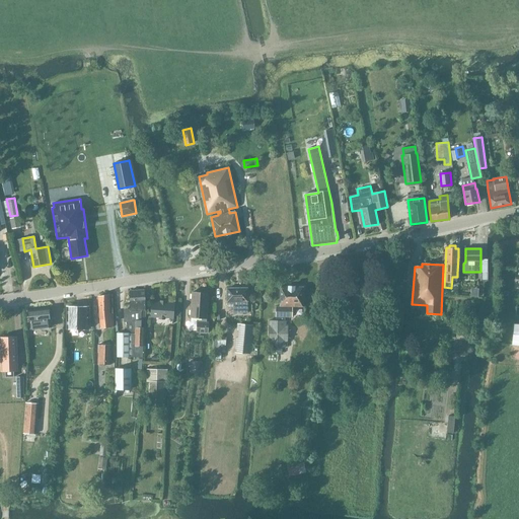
[(46,266),(34,268),(35,277),(47,275),(46,266)]
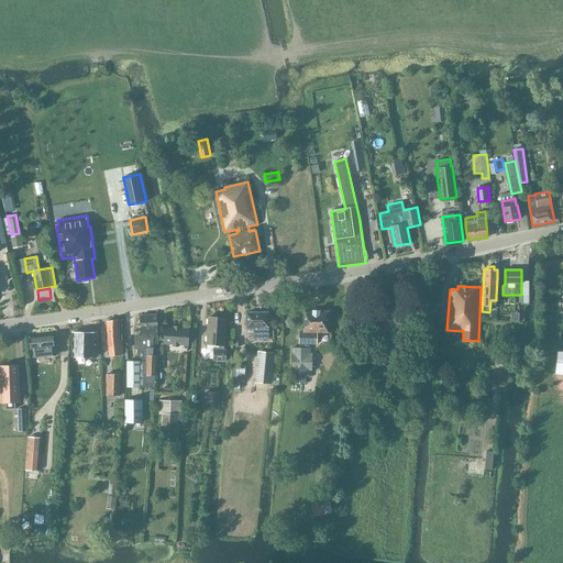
[(404,307),(375,308),(376,331),(406,329),(406,334),(408,360),(421,359),(419,332),(417,332),(416,317),(404,318),(404,307)]
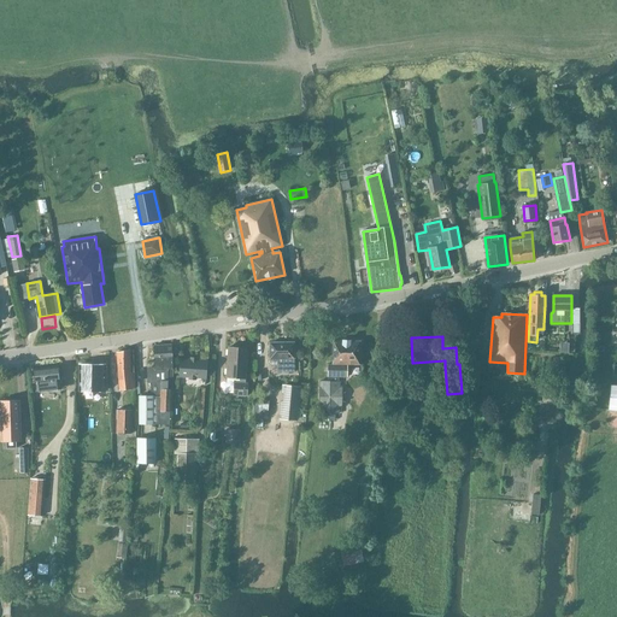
[(341,381),(338,381),(338,377),(347,377),(348,365),(360,365),(360,341),(333,340),(331,364),(328,364),(328,381),(321,380),(319,412),(340,412),(340,407),(342,407),(342,387),(340,387),(341,381)]
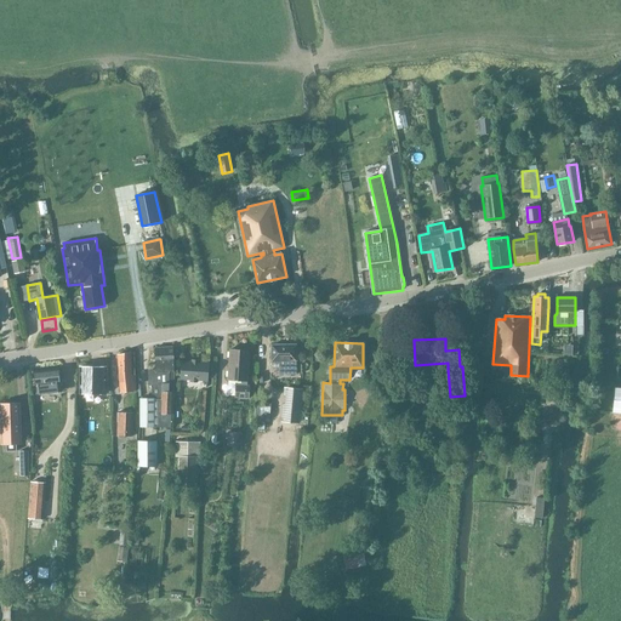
[(296,345),(272,345),(272,366),(279,366),(279,370),(280,374),(283,374),(297,374),(296,345)]
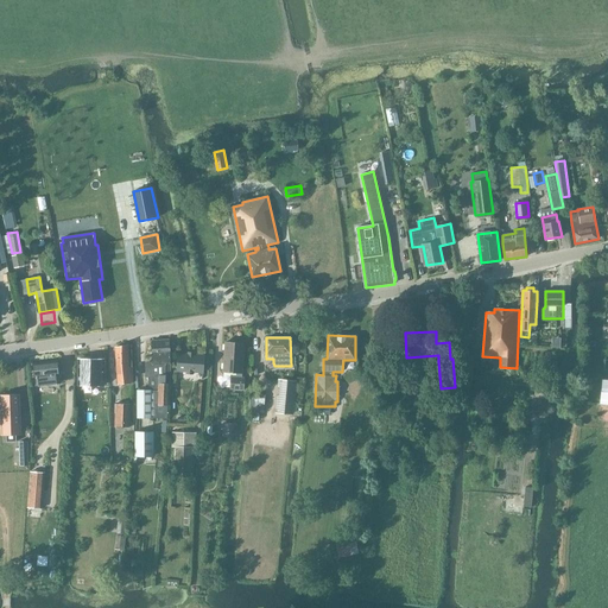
[(137,418),(168,418),(168,405),(169,405),(170,360),(169,340),(151,341),(152,363),(145,363),(145,378),(149,378),(149,391),(138,391),(137,418)]
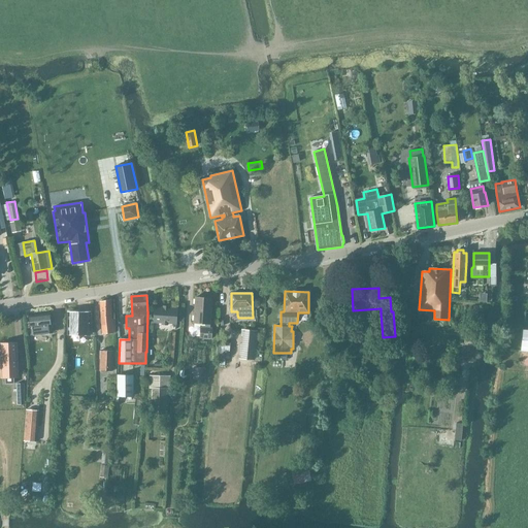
[(199,338),(211,338),(212,327),(210,327),(212,298),(196,297),(194,322),(201,323),(201,327),(200,327),(199,338)]
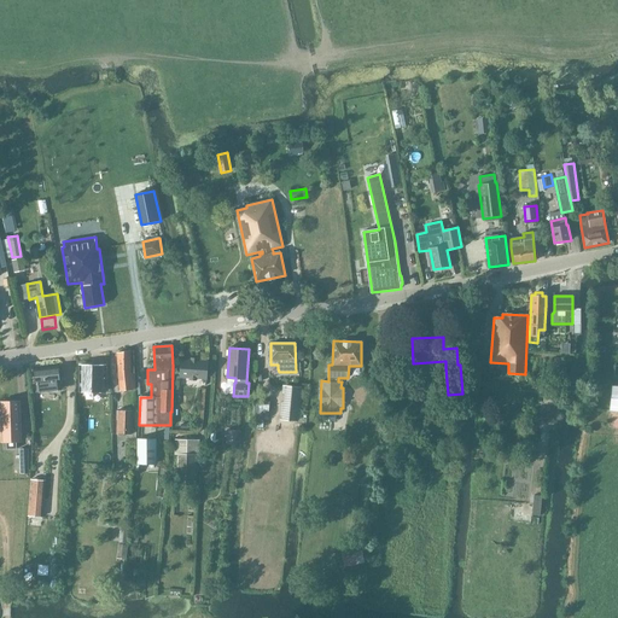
[(134,350),(118,353),(120,391),(135,390),(134,350)]
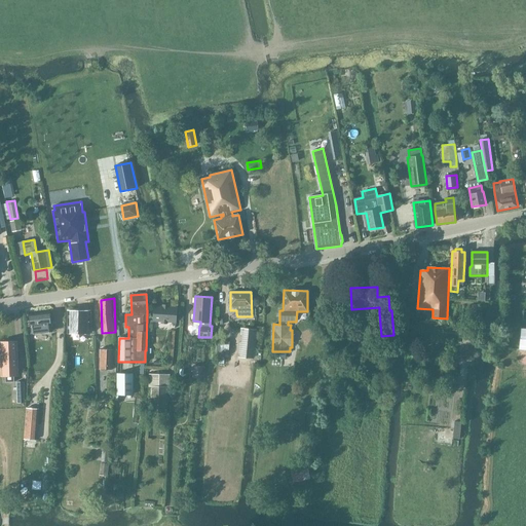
[(161,324),(166,324),(166,322),(176,323),(177,307),(167,307),(167,305),(162,305),(162,306),(153,306),(152,322),(161,322),(161,324)]
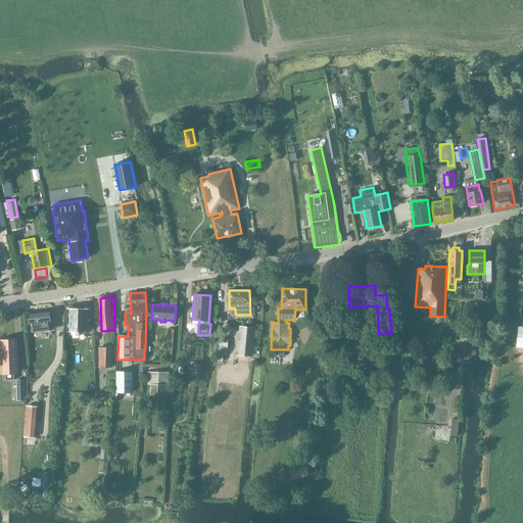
[(66,331),(88,332),(89,310),(67,308),(66,331)]
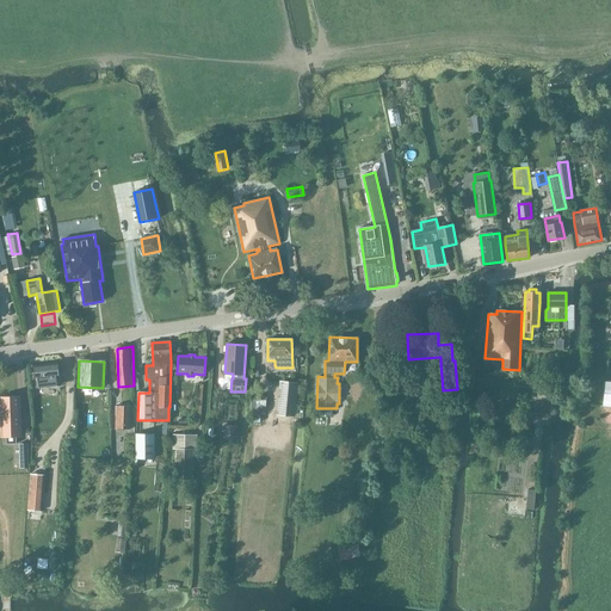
[(34,365),(36,388),(60,386),(57,363),(34,365)]
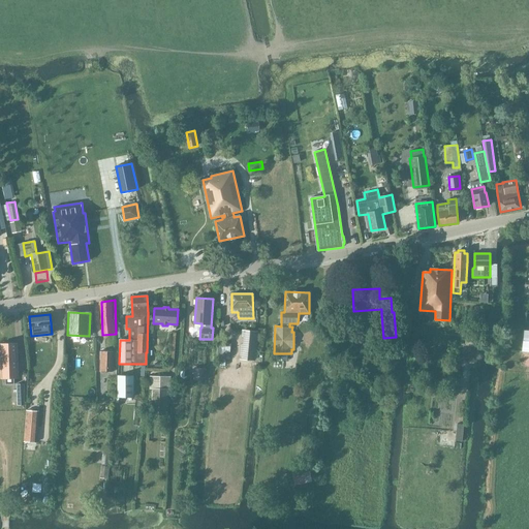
[(241,344),(240,360),(255,361),(258,332),(243,330),(242,337),(243,337),(242,344),(241,344)]
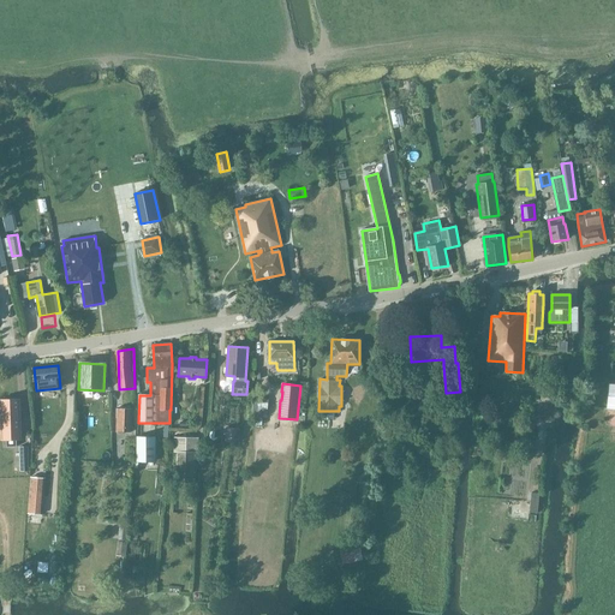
[(543,383),(541,401),(555,404),(557,386),(543,383)]
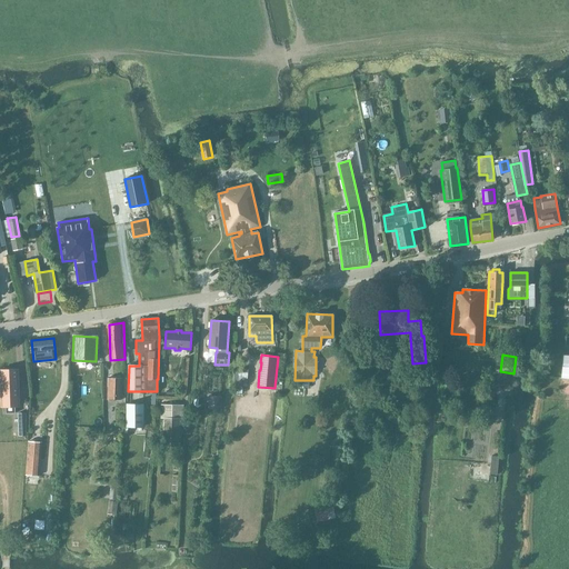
[(553,390),(557,390),(558,357),(546,356),(545,377),(555,377),(553,390)]
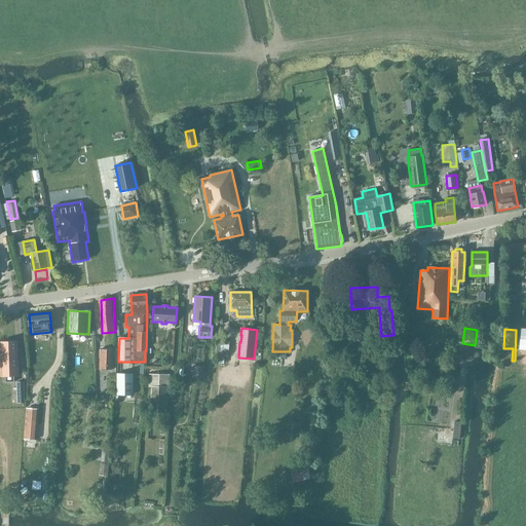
[(16,376),(15,341),(2,341),(3,377),(5,376),(5,381),(5,382),(14,382),(14,381),(14,376),(16,376)]
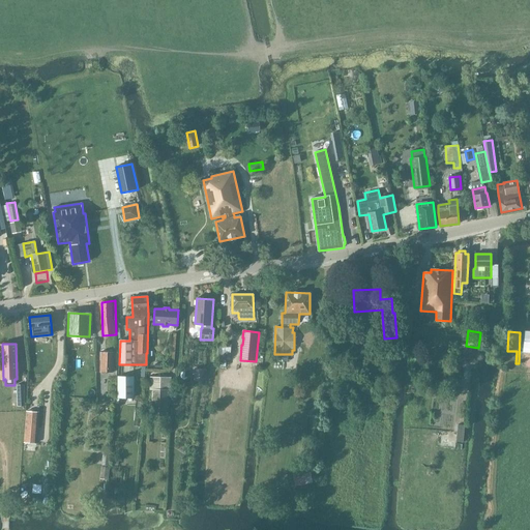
[(229,356),(230,346),(222,346),(221,356),(229,356)]
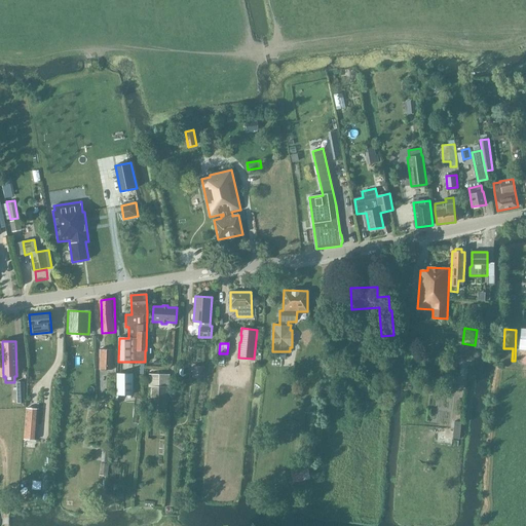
[(99,370),(112,370),(112,350),(100,349),(99,370)]
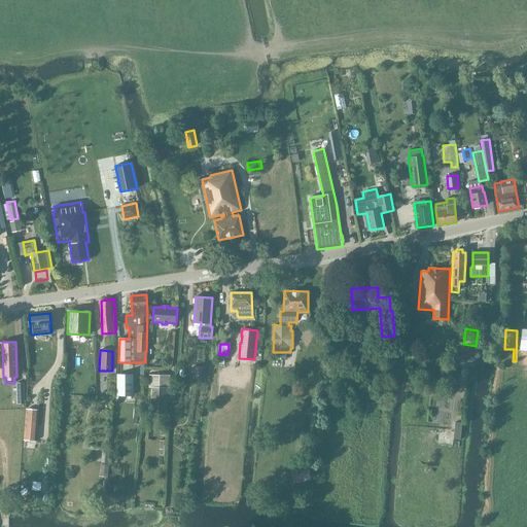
[(195,367),(192,380),(205,381),(206,369),(195,367)]
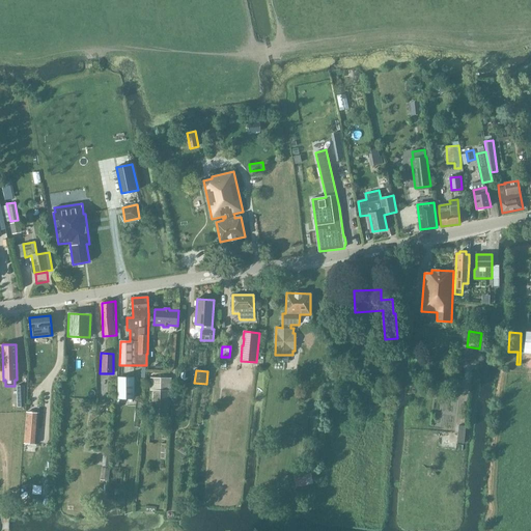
[(133,378),(119,378),(119,399),(133,399),(133,378)]
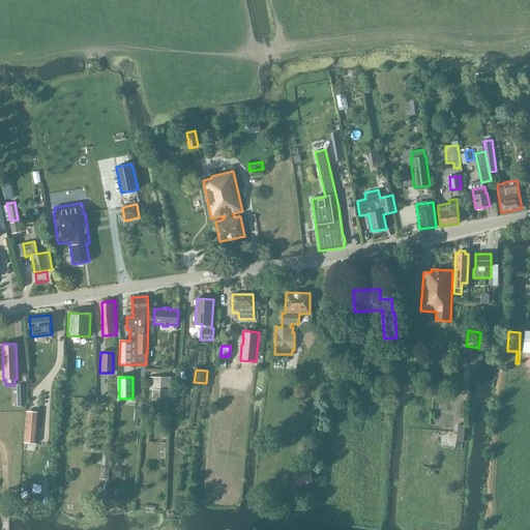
[(150,377),(150,389),(152,389),(152,416),(168,416),(168,390),(171,390),(171,378),(150,377)]
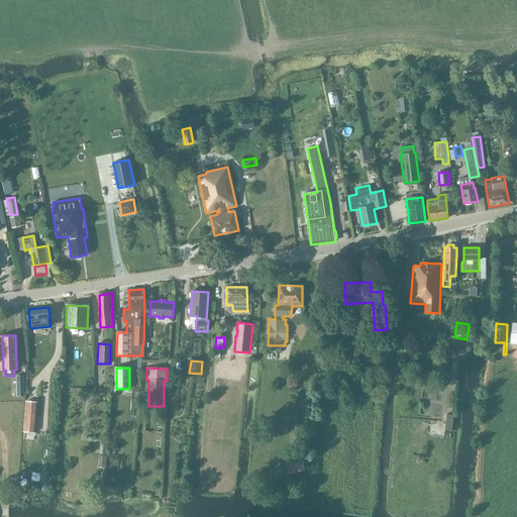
[(26,401),(23,431),(35,432),(38,402),(26,401)]
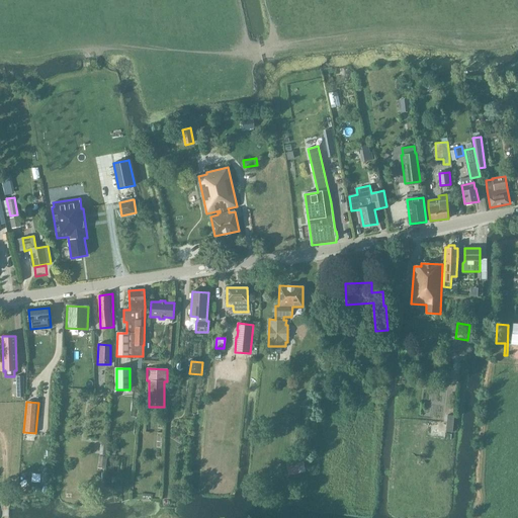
[(101,441),(99,454),(106,454),(107,442),(101,441)]
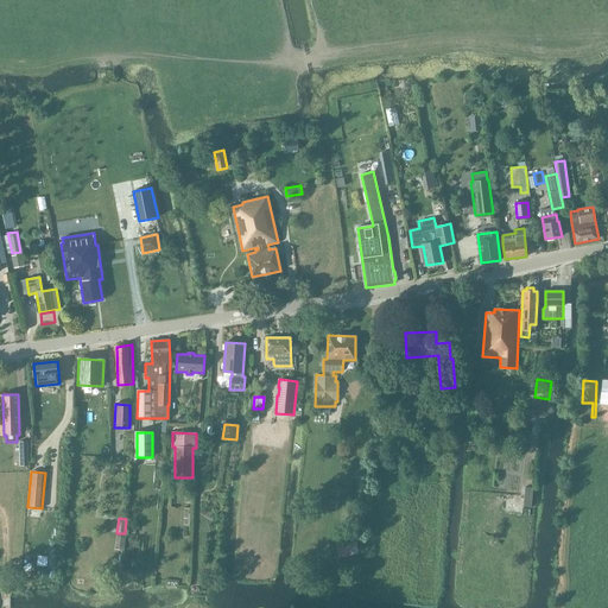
[(336,540),(336,556),(358,557),(359,542),(336,540)]
